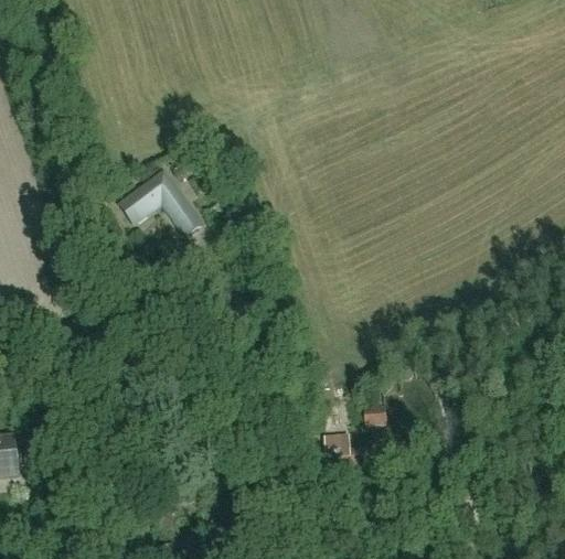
[(201,224),(176,184),(164,169),(118,203),(134,225),(164,203),(184,234),(201,224)]
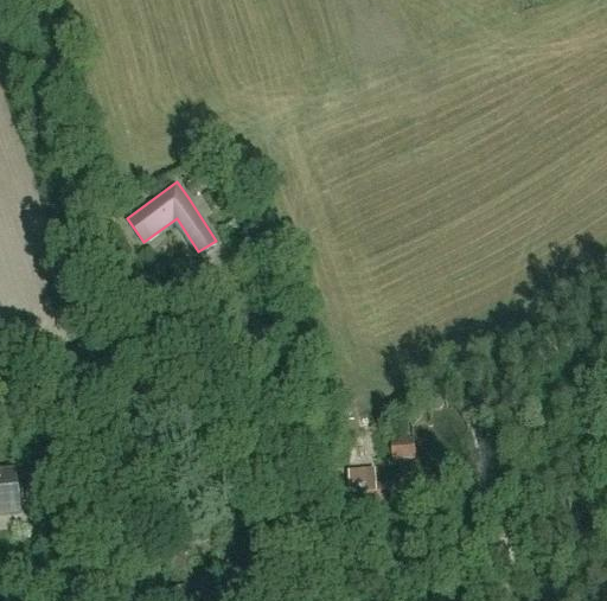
[(415,442),(391,443),(393,459),(416,458),(415,442)]
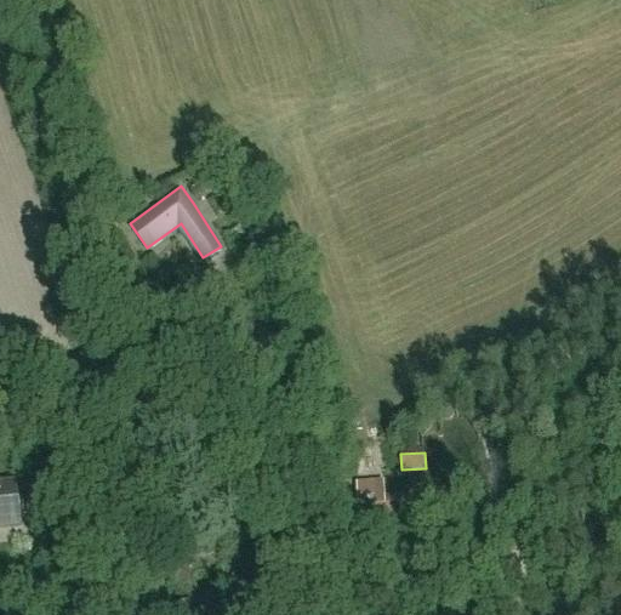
[(0,525),(22,524),(17,479),(0,480),(0,525)]
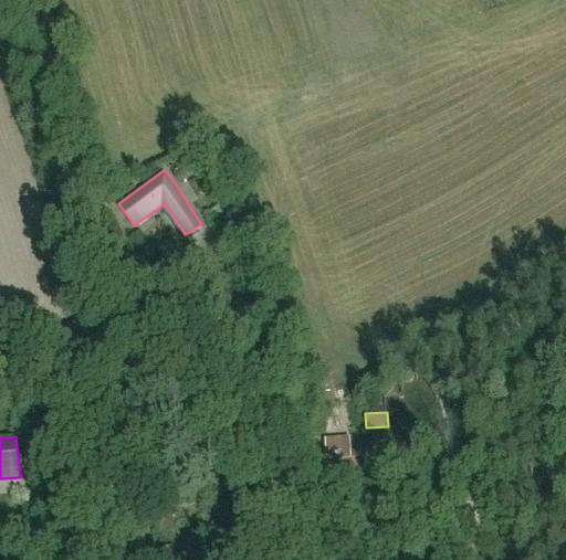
[(23,439),(27,466),(41,465),(39,437),(23,439)]
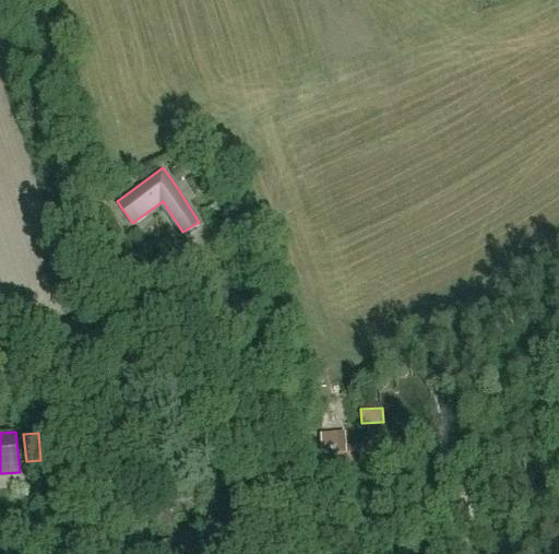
[(345,433),(322,434),(324,462),(370,461),(369,444),(346,445),(345,433)]
